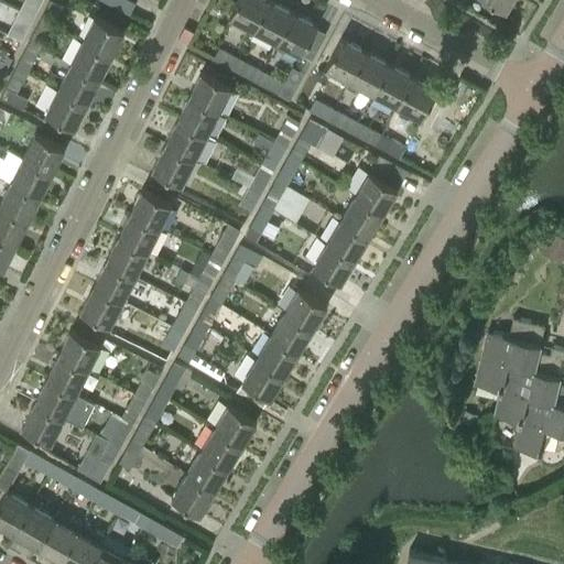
[(50,0),(42,17),(54,23),(63,6),(52,0),(50,0)]
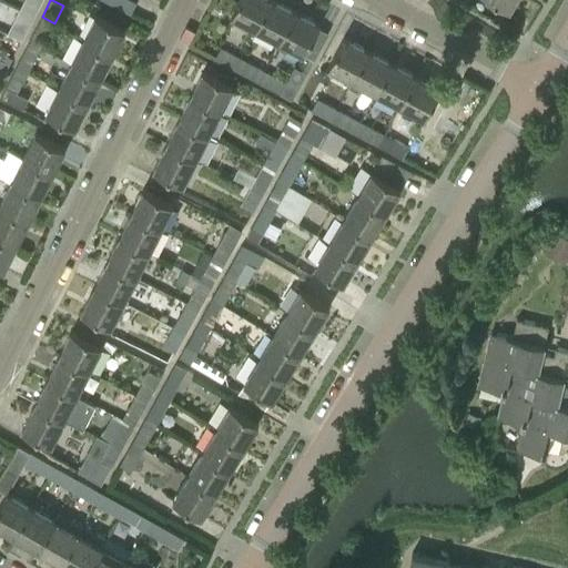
[(131,0),(105,0),(105,1),(131,14),(137,2),(131,0)]
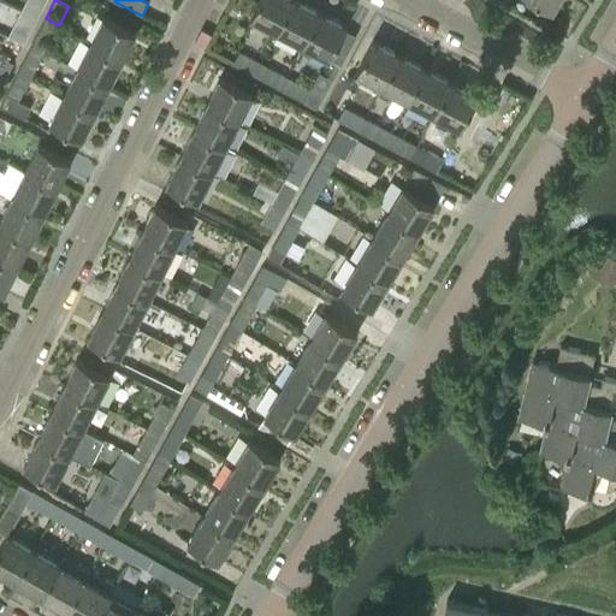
[(278,28),(292,0),(258,0),(252,15),(278,28)]
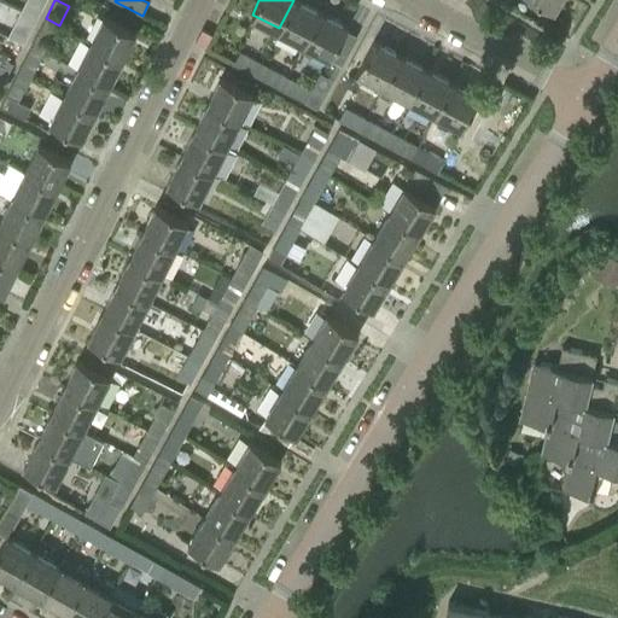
[(304,41),(321,10),(302,0),(293,0),(279,28),(304,41)]
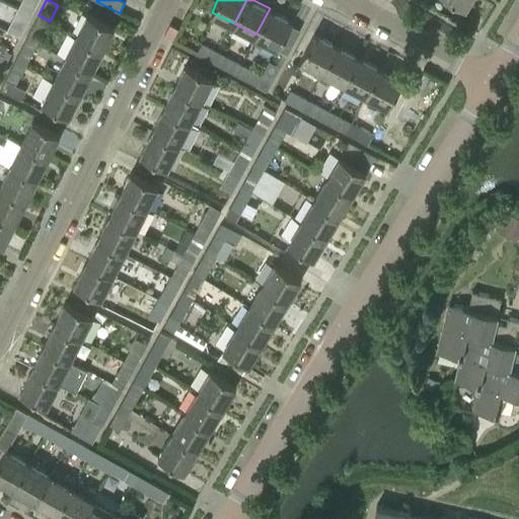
[(14,15),(26,21),(30,14),(17,8),(14,15)]
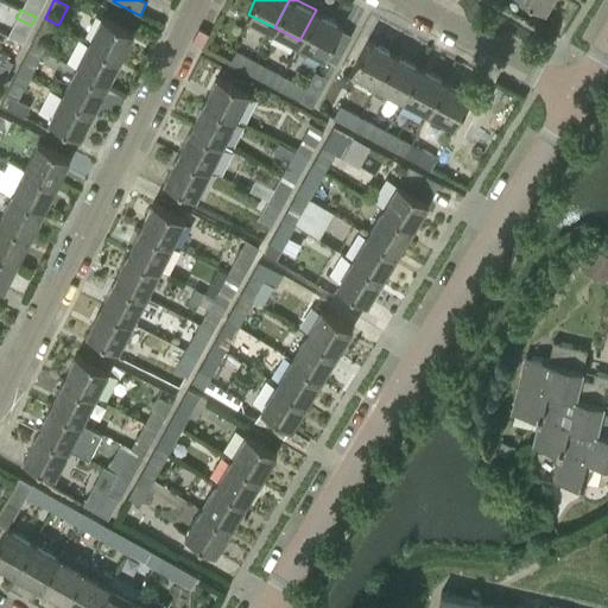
[(316,10),(299,40),(301,42),(296,50),(306,55),(311,46),(325,55),(342,24),(316,10)]
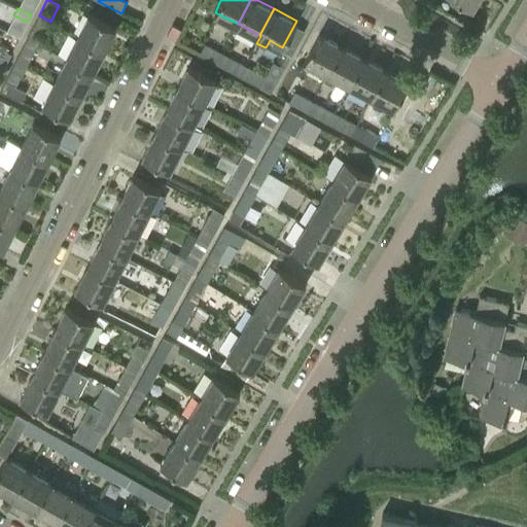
[(76,35),(104,48),(116,26),(88,11),(76,35)]
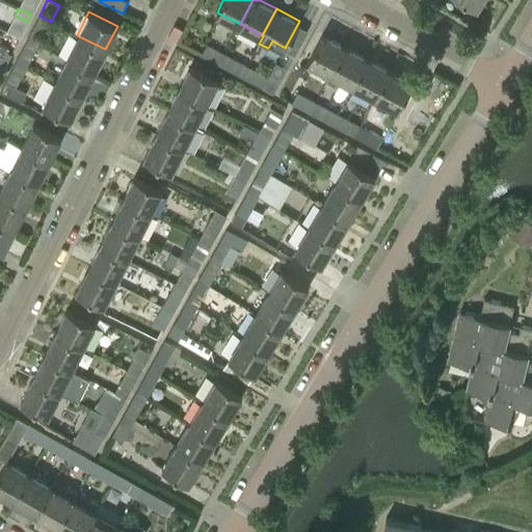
[(28,38),(38,45),(51,22),(40,16),(28,38)]
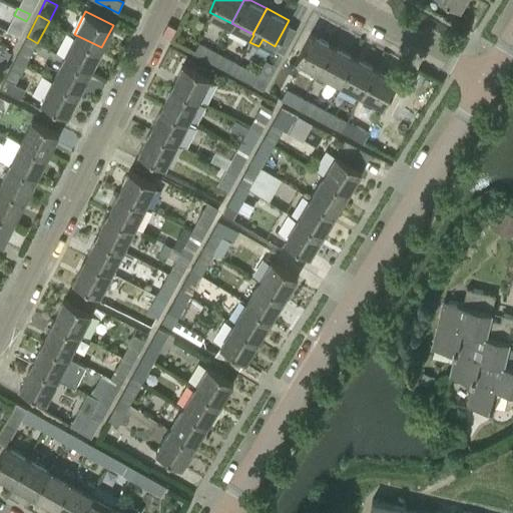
[(319,69),(333,43),(311,32),(297,58),(319,69)]
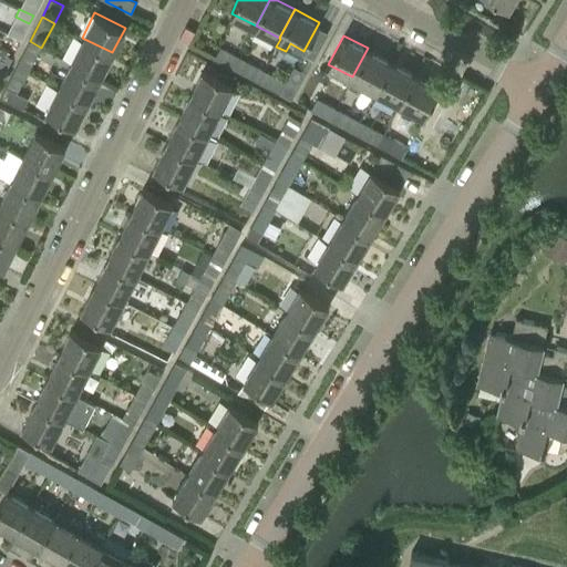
[(82,38),(70,62),(100,76),(112,52),(82,38)]
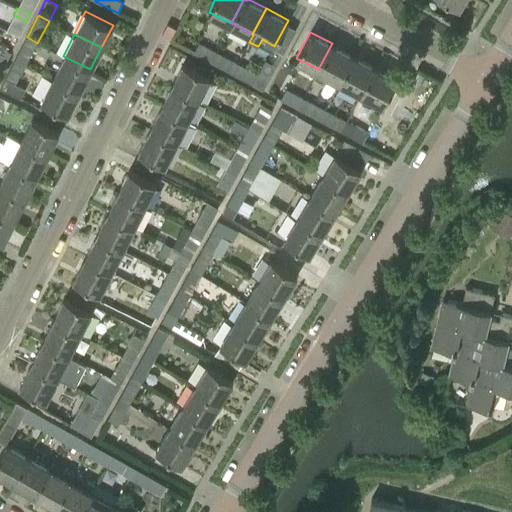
[(16,59),(26,65),(37,43),(27,37),(16,59)]
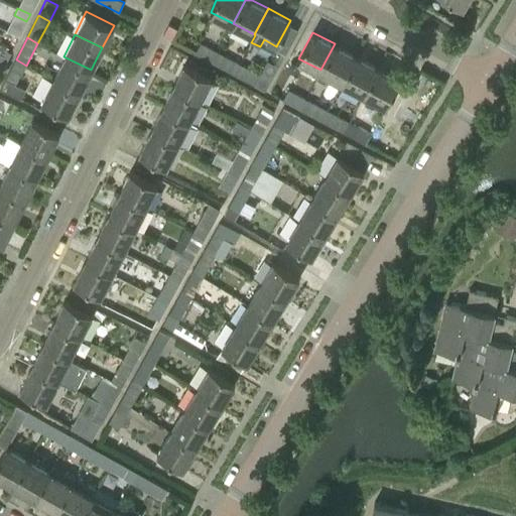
[(213,62),(218,52),(201,43),(196,53),(213,62)]
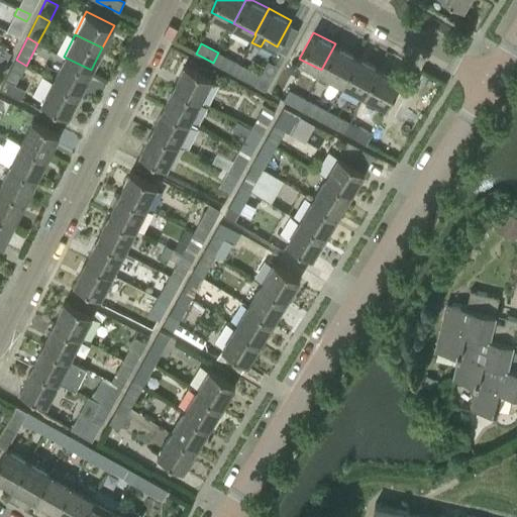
[(326,84),(330,75),(343,82),(356,56),(335,43),(321,70),(321,71),(317,79),(326,84)]
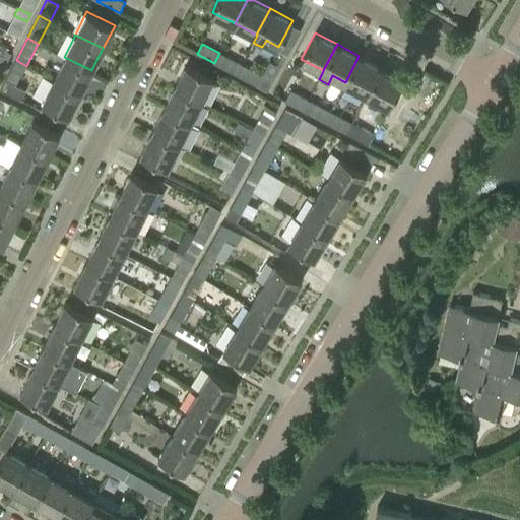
[(219,53),(214,63),(236,74),(241,64),(219,53)]
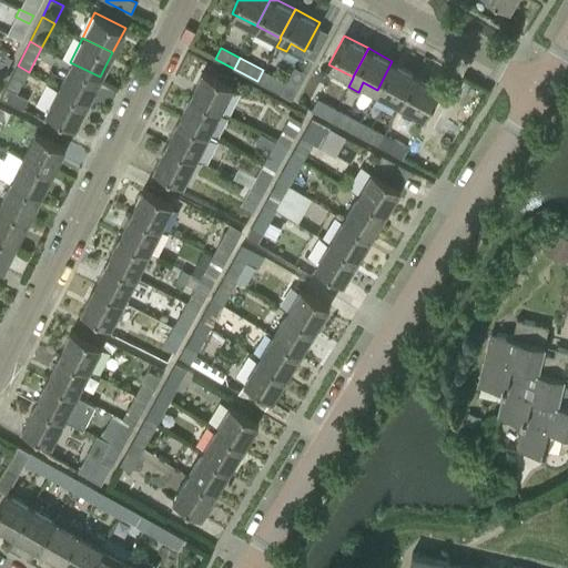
[(401,102),(416,73),(392,61),(377,90),(401,102)]
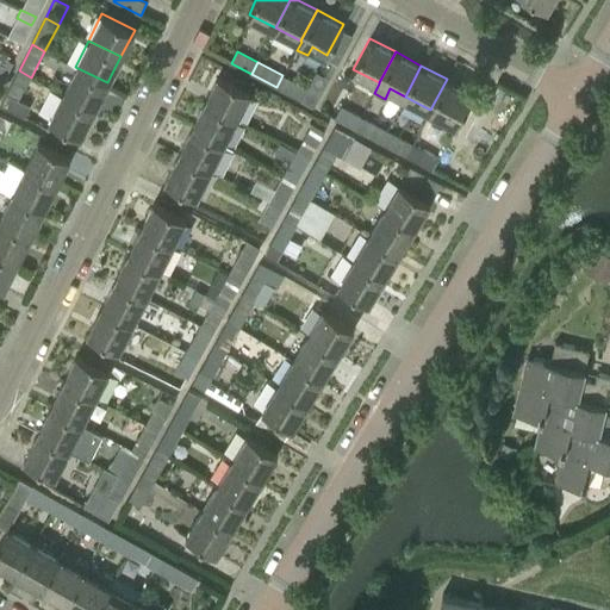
[(107,82),(75,67),(62,92),(94,109),(107,82)]
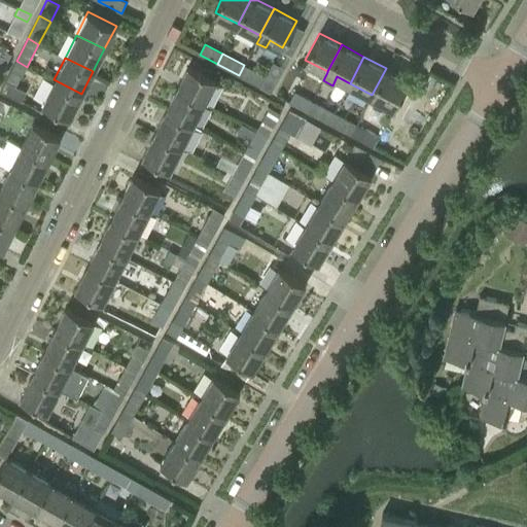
[(27,67),(16,61),(1,91),(23,101),(27,93),(16,86),(27,67)]
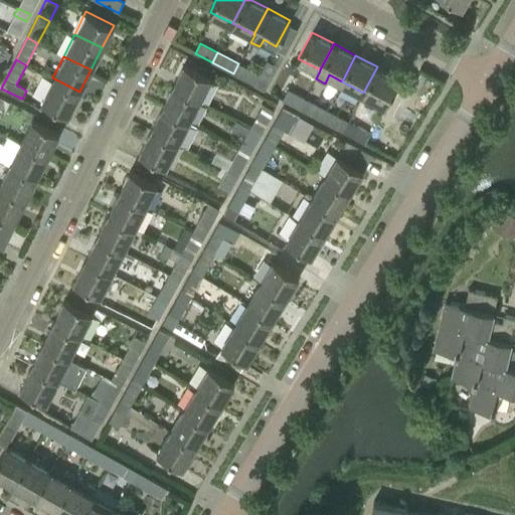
[(173,86),(200,100),(212,76),(185,62),(173,86)]
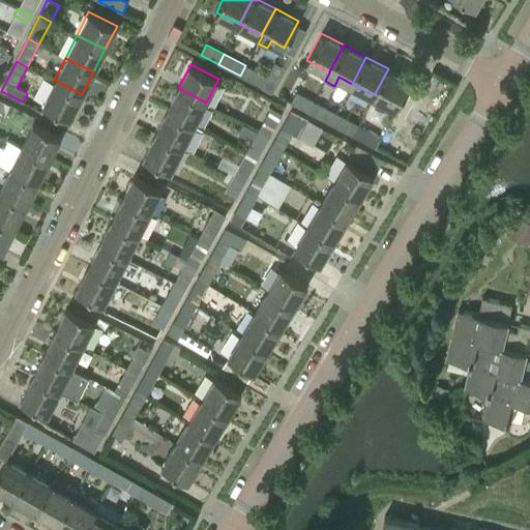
[(245,65),(240,76),(263,88),(269,78),(245,65)]
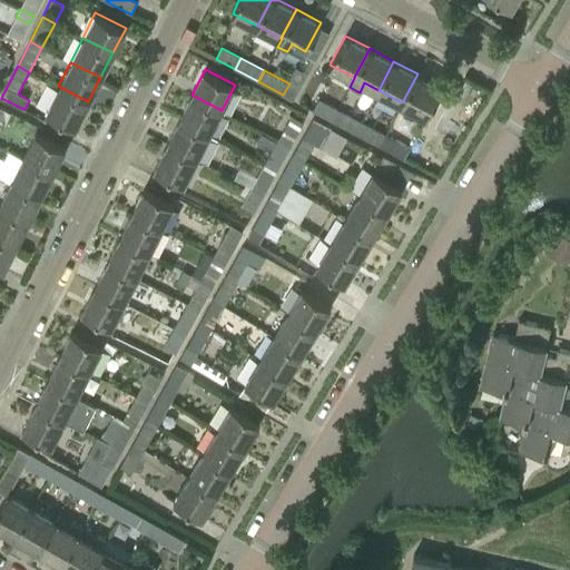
[(418,74),(402,102),(426,116),(442,87),(418,74)]
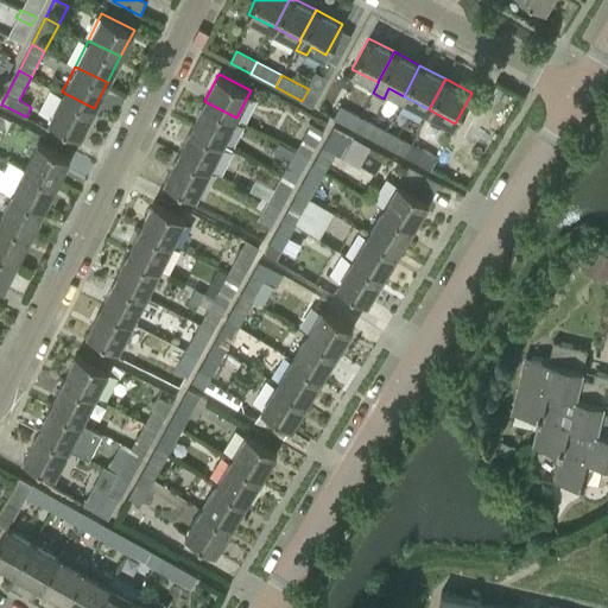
[(49,119),(81,135),(94,108),(62,92),(49,119)]
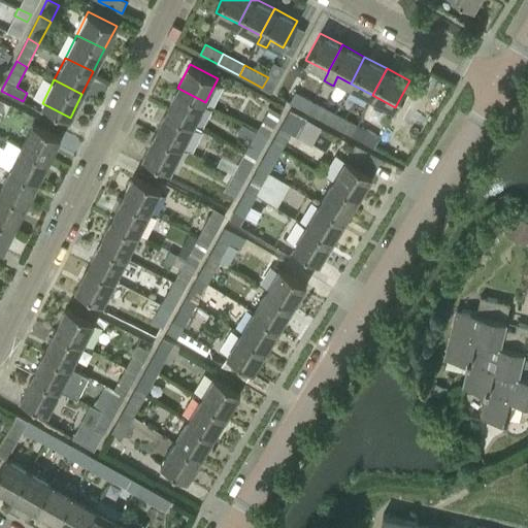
[(205,102),(177,88),(166,109),(194,124),(205,102)]
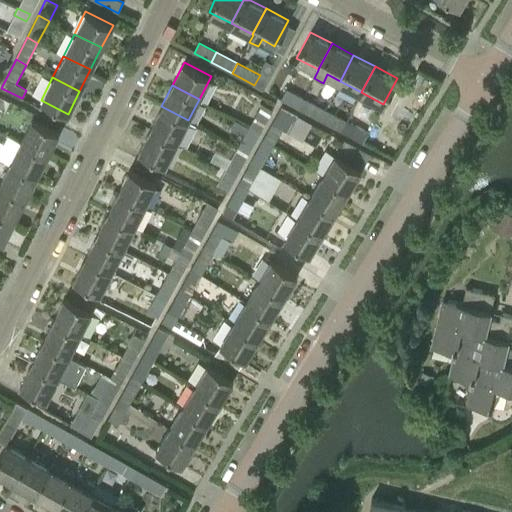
[(297,108),(303,98),(287,89),(281,100),(297,108)]
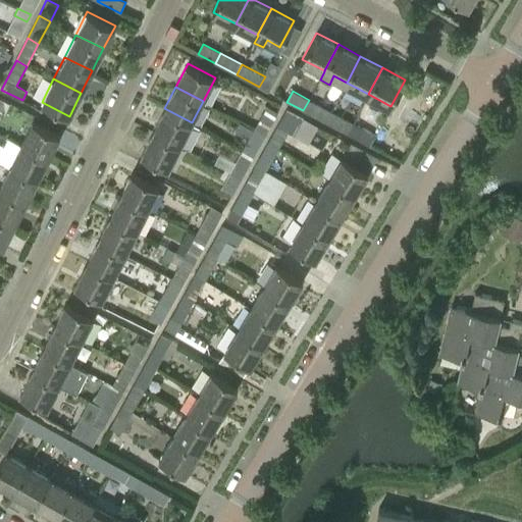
[(309,100),(303,110),(325,122),(331,111),(309,100)]
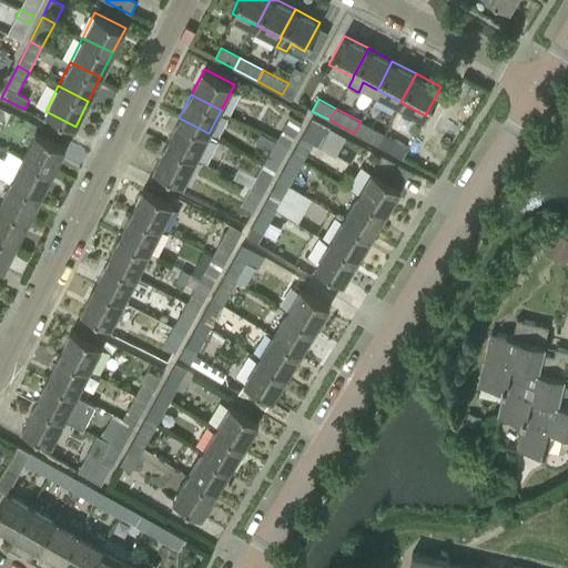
[(277,138),(290,144),(302,122),(291,115),(277,138)]
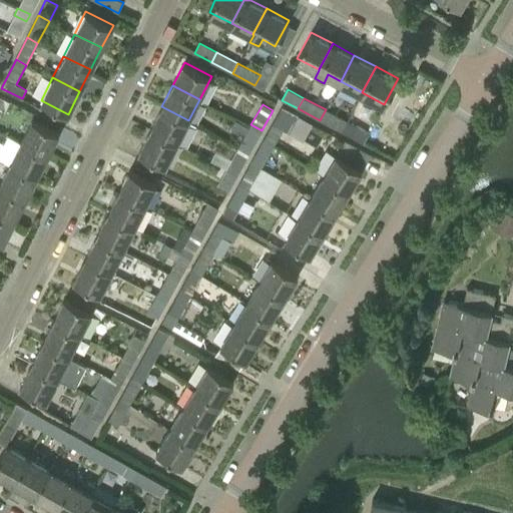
[(150,128),(177,142),(188,120),(161,106),(150,128)]
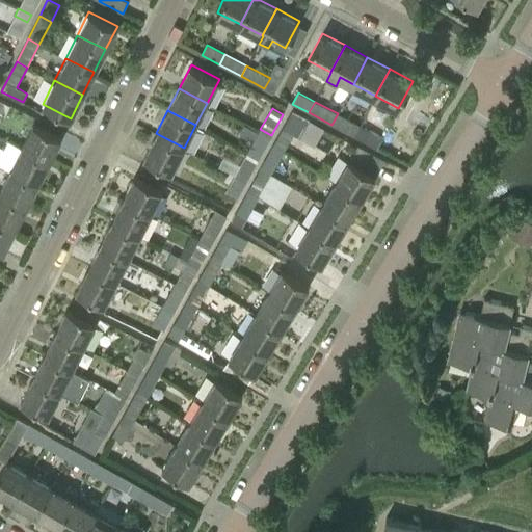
[(280,134),(290,140),(293,134),(300,138),(310,121),(293,111),(280,134)]
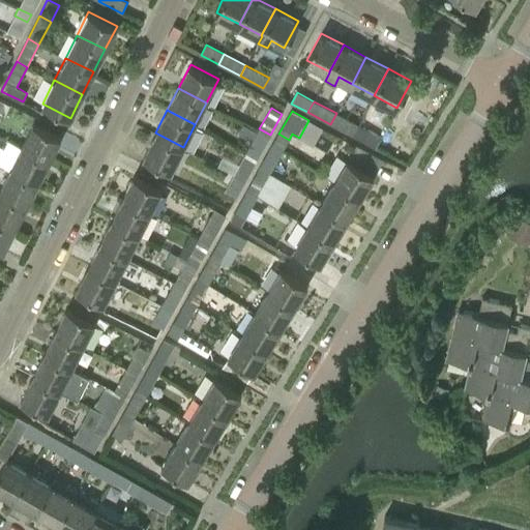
[(336,113),(330,124),(352,136),(358,124),(336,113)]
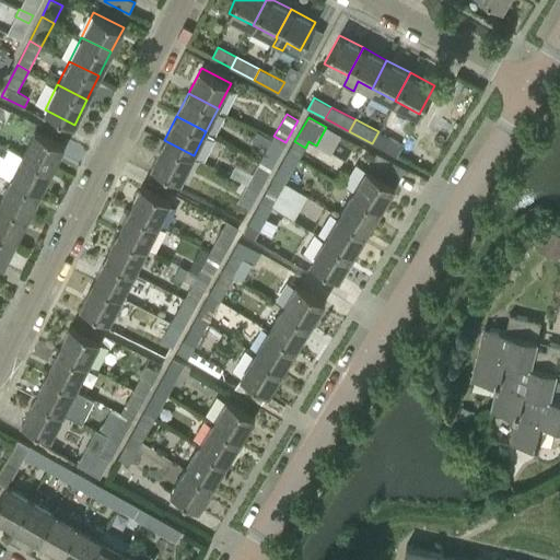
[(23,152),(53,167),(65,142),(35,128),(23,152)]
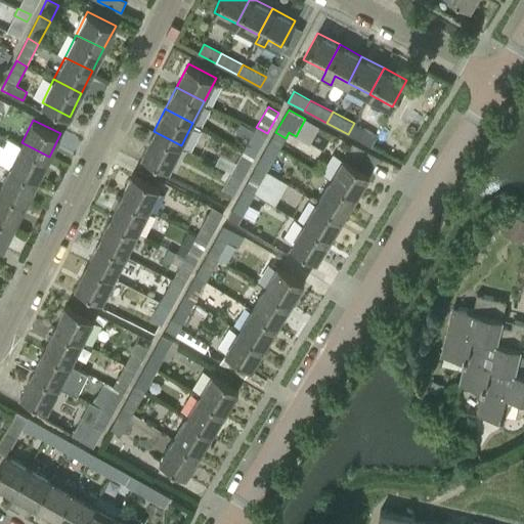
[(354,123),(348,134),(372,146),(378,136),(354,123)]
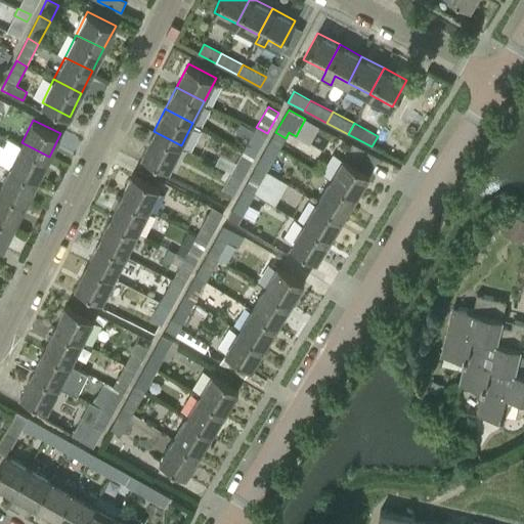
[(242,134),(250,139),(244,149),(255,155),(267,133),(256,127),(255,130),(247,125),(242,134)]
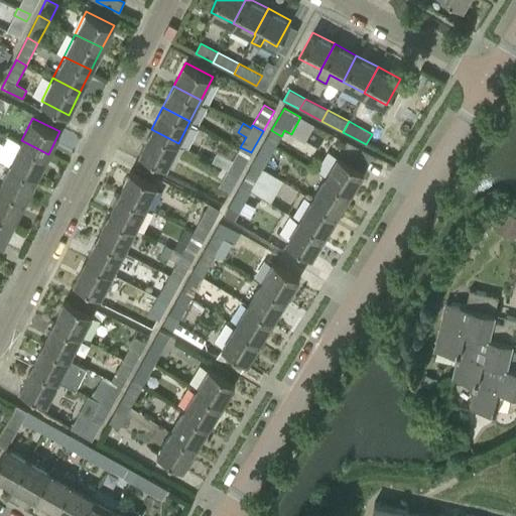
[(182,161),(172,156),(178,143),(151,129),(140,151),(163,163),(159,171),(187,185),(195,170),(180,163),(182,161)]
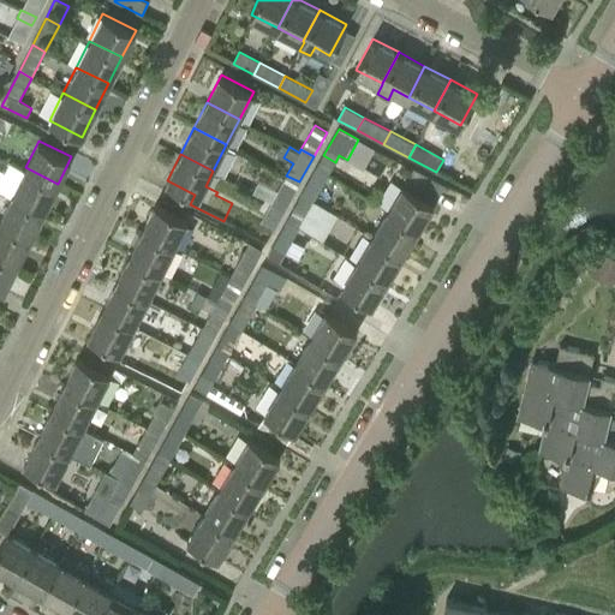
[(306,185),(318,192),(335,162),(323,155),(306,185)]
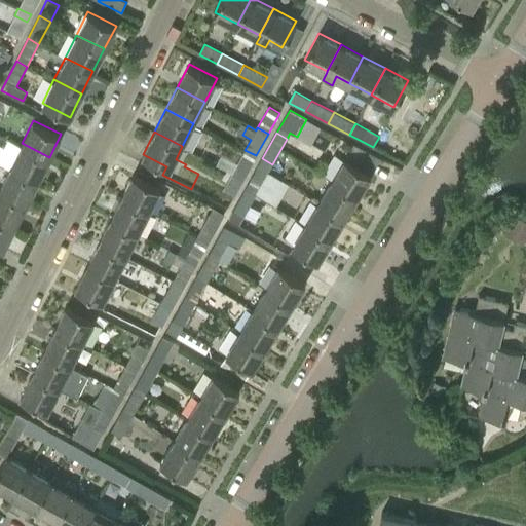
[(49,157),(22,143),(10,165),(38,179),(49,157)]
